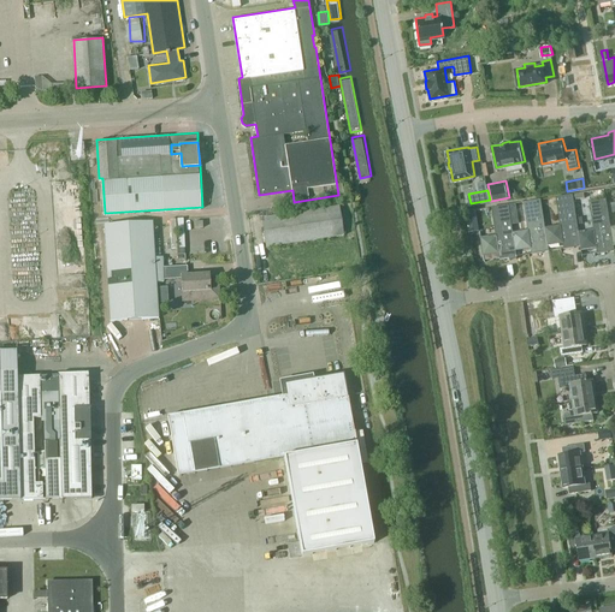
[(580,230),(575,195),(574,194),(574,192),(574,191),(557,194),(562,223),(547,225),(549,243),(565,241),(566,247),(581,244),(583,248),(583,244),(580,230)]
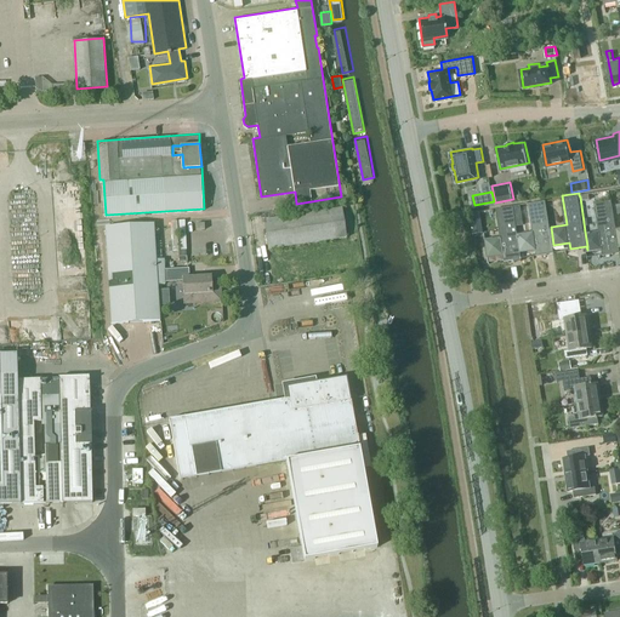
[(555,251),(553,245),(551,227),(546,198),(529,201),(534,229),(518,232),(522,250),(536,249),(538,253),(555,251)]
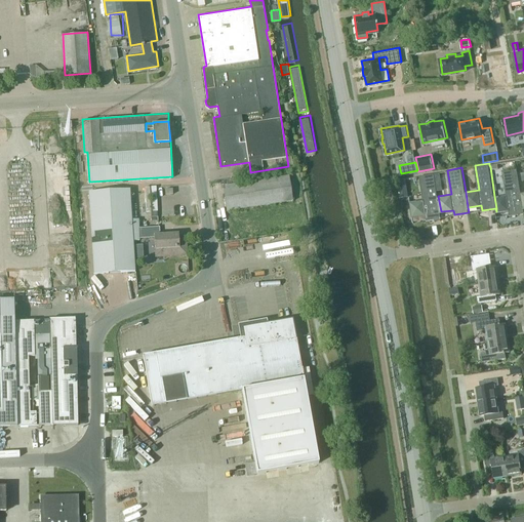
[(507,194),(494,196),(496,208),(496,211),(510,209),(510,214),(523,211),(523,202),(521,191),(518,167),(504,169),(507,194)]
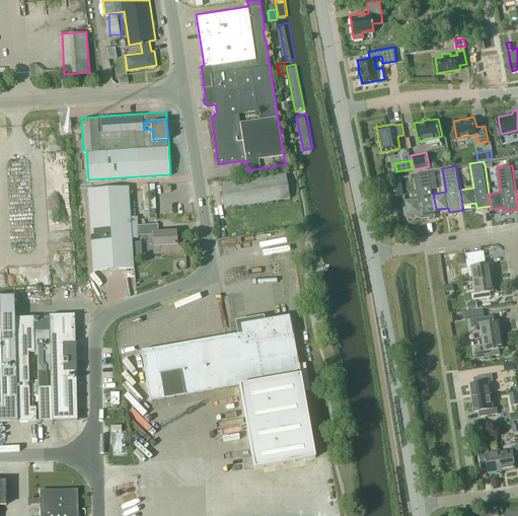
[(435,210),(436,209),(433,194),(430,170),(415,172),(419,196),(405,198),(409,214),(421,212),(422,216),(436,214),(435,210)]
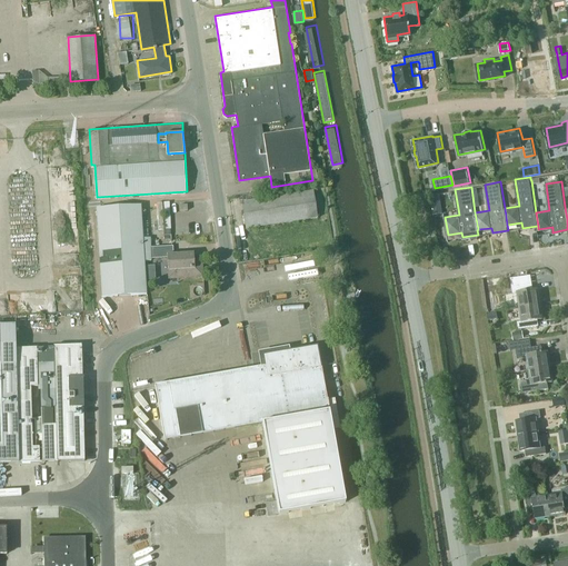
[(318,215),(314,188),(242,199),(247,226),(318,215)]
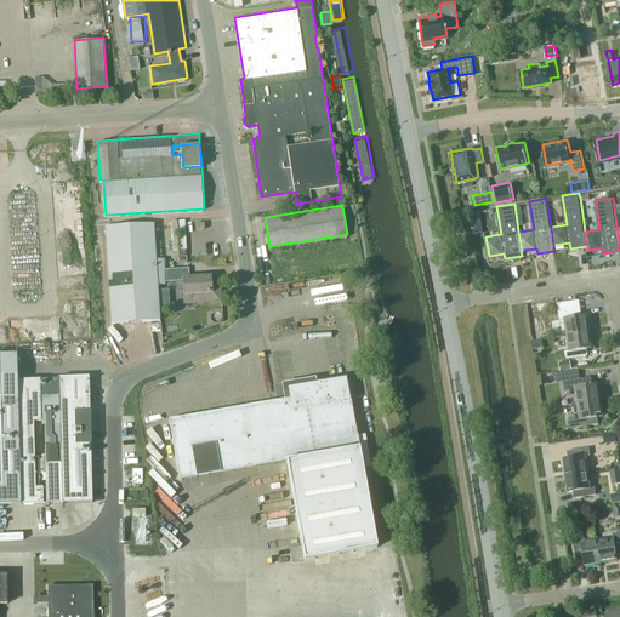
[(160,319),(154,222),(106,224),(112,321),(160,319)]
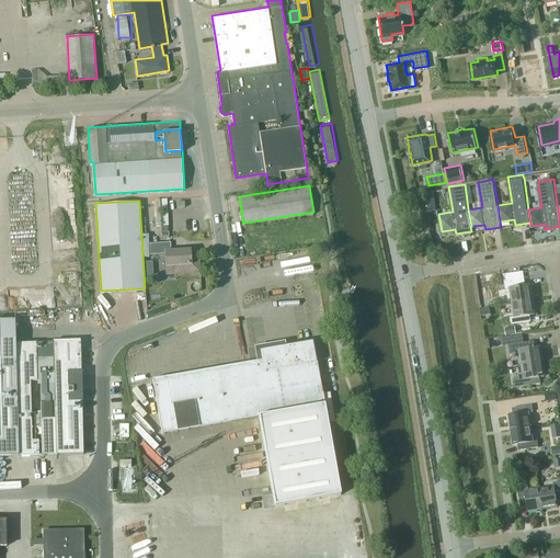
[(172,249),(172,240),(149,241),(150,252),(167,252),(167,273),(202,271),(201,254),(193,254),(193,249),(172,249)]
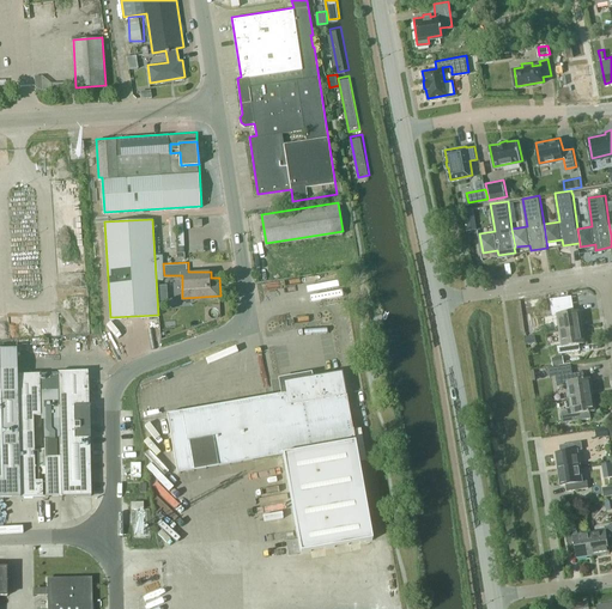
[(562,328),(583,324),(580,308),(579,309),(575,309),(574,302),(573,292),(551,296),(552,305),(553,312),(557,312),(558,312),(562,328)]
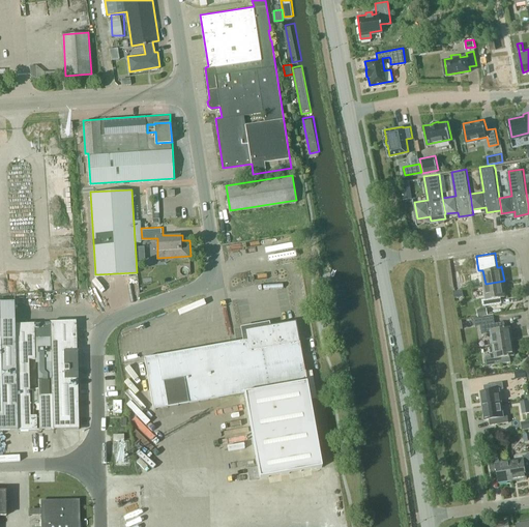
[(457,287),(465,286),(462,270),(454,271),(457,287)]
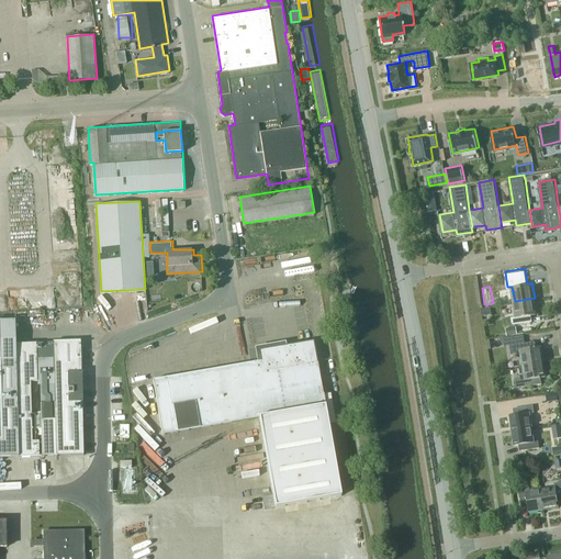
[(535,298),(515,301),(517,315),(513,316),(514,323),(533,320),(531,313),(537,312),(535,298)]
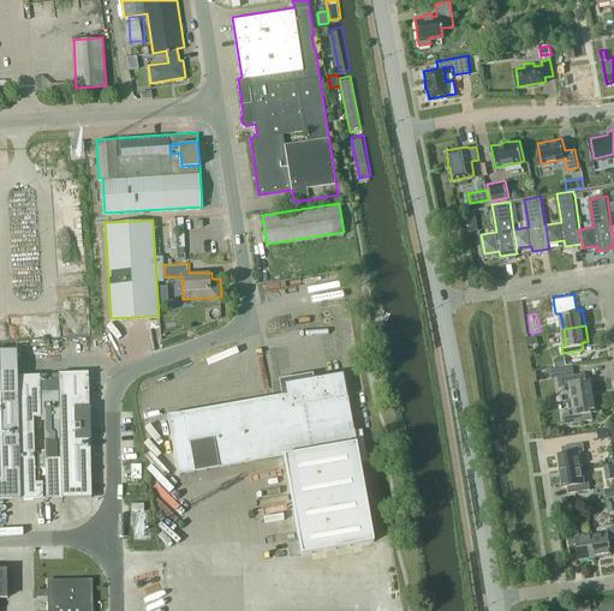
[(0,497),(19,497),(16,373),(15,347),(0,347),(0,497)]
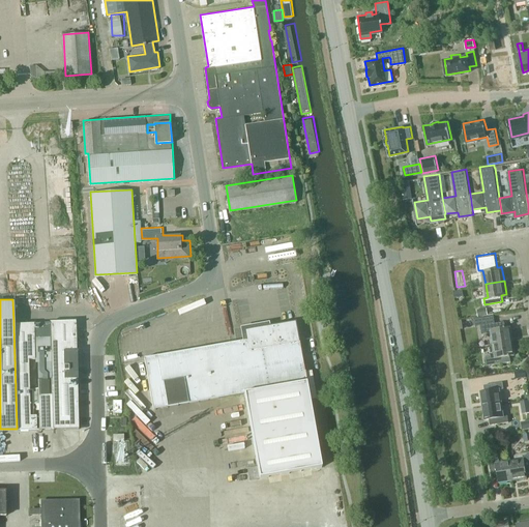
[(488,306),(478,308),(479,315),(489,314),(488,306)]
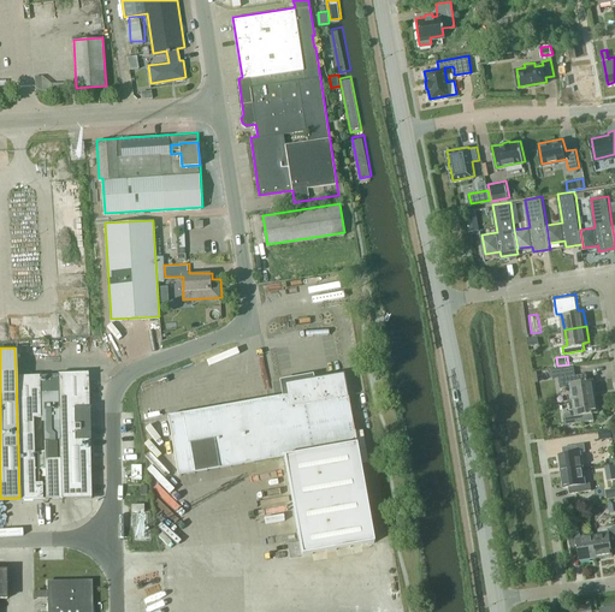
[(574,397),(596,393),(593,378),(589,378),(587,372),(578,373),(577,373),(577,372),(575,363),(557,366),(560,376),(561,386),(567,385),(567,382),(572,381),(573,384),(574,397)]
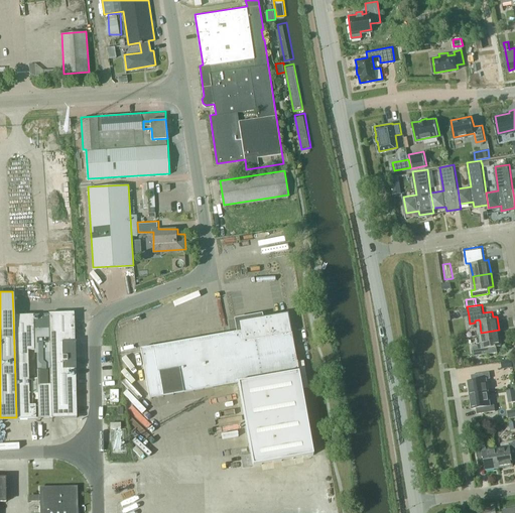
[(77,415),(75,367),(76,367),(75,339),(74,339),(73,310),(47,310),(47,312),(13,313),(16,417),(77,415)]
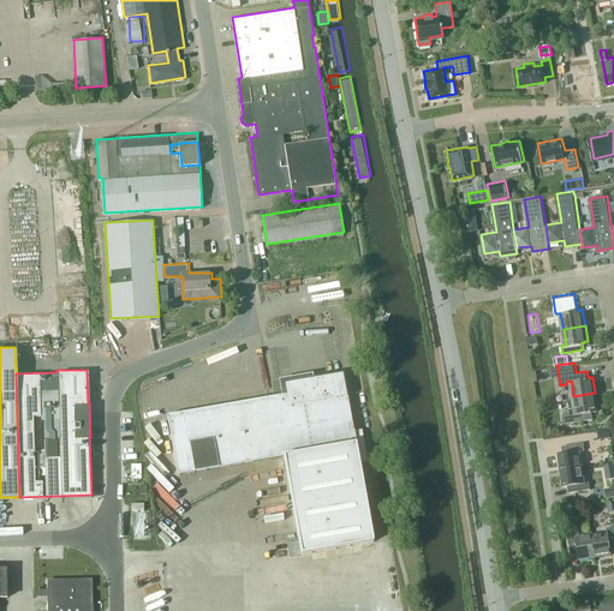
[(286,391),(167,413),(178,472),(285,454),(302,551),(374,538),(357,447),(343,370),(284,381),(286,391)]
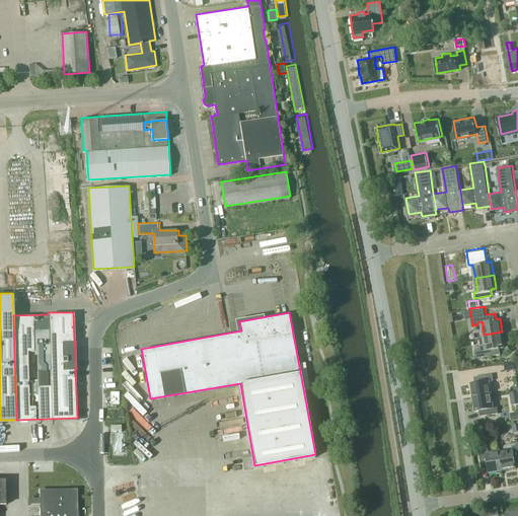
[(502,332),(484,335),(486,348),(482,349),(482,347),(475,348),(477,356),(501,353),(500,347),(504,346),(502,332)]
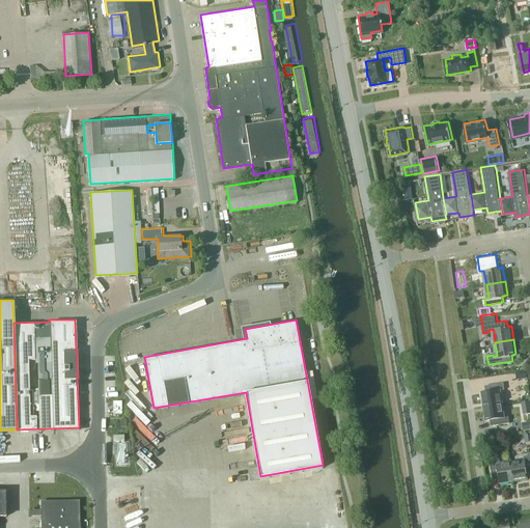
[(517,370),(518,378),(528,376),(527,368),(517,370)]
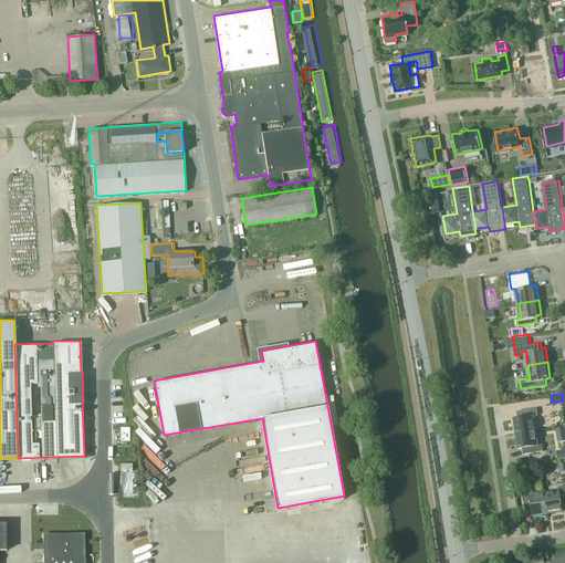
[(516,431),(536,428),(534,414),(540,413),(539,406),(518,409),(519,416),(514,417),(516,431)]
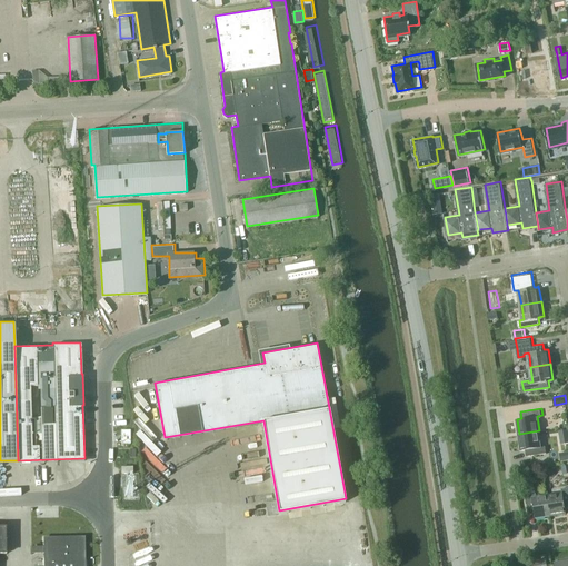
[(131,440),(130,427),(121,427),(121,440),(131,440)]
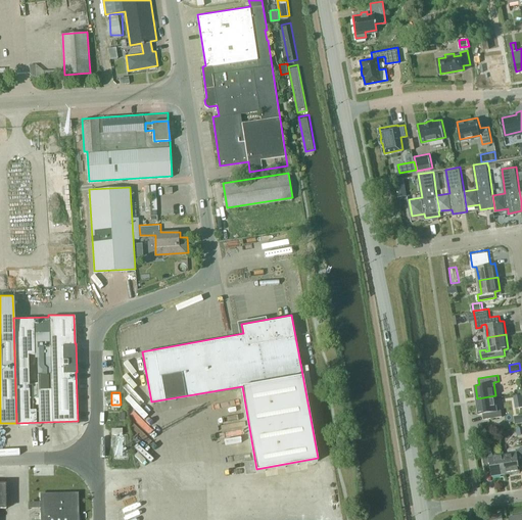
[(495,395),(477,398),(479,413),(483,412),(484,418),(503,415),(502,409),(497,410),(495,395)]
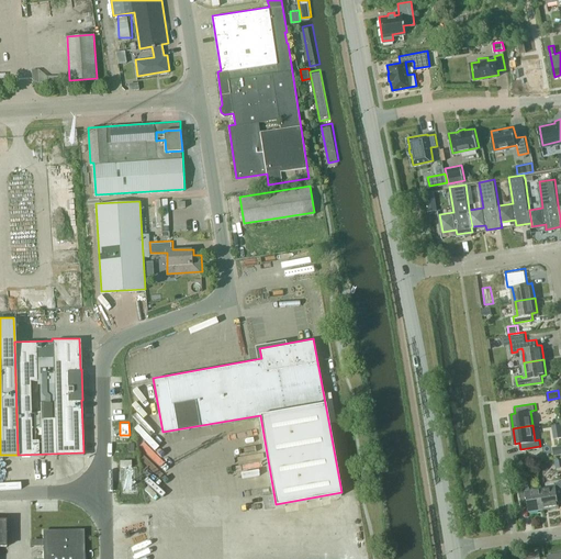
[(545,507),(541,488),(527,490),(527,485),(525,477),(518,478),(519,487),(520,492),(523,506),(529,505),(530,510),(545,507)]
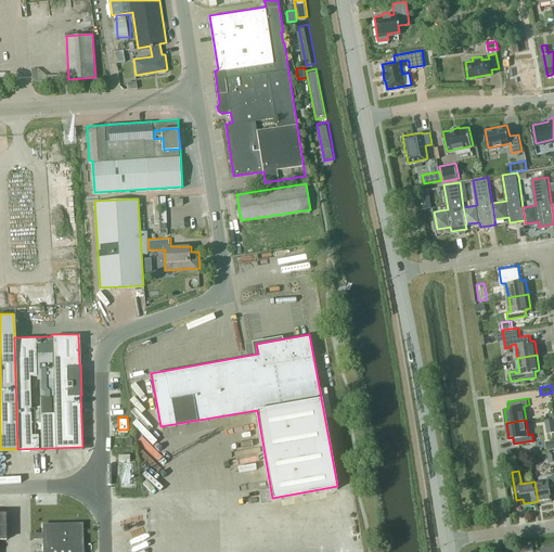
[(535,482),(538,501),(553,499),(552,495),(553,495),(553,473),(549,475),(549,479),(535,482)]
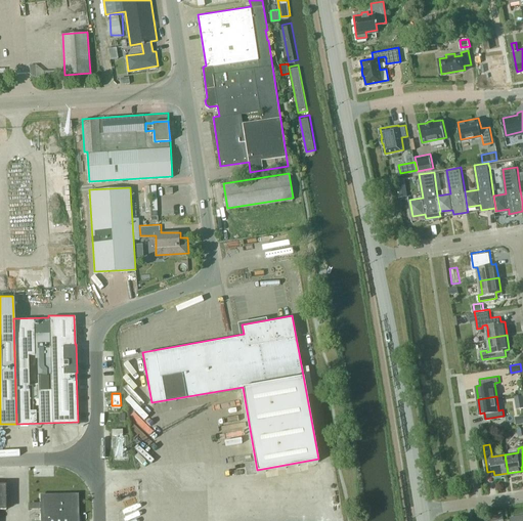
[(41,492),(41,501),(41,507),(41,520),(77,520),(76,493),(52,494),(52,492),(41,492)]
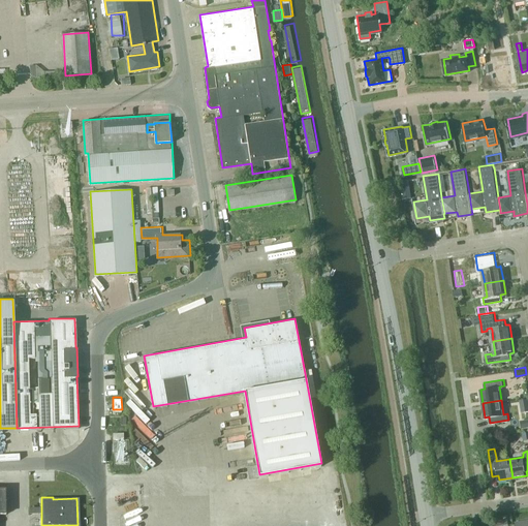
[(504,525),(504,524),(509,524),(508,517),(494,519),(495,525),(504,525)]
